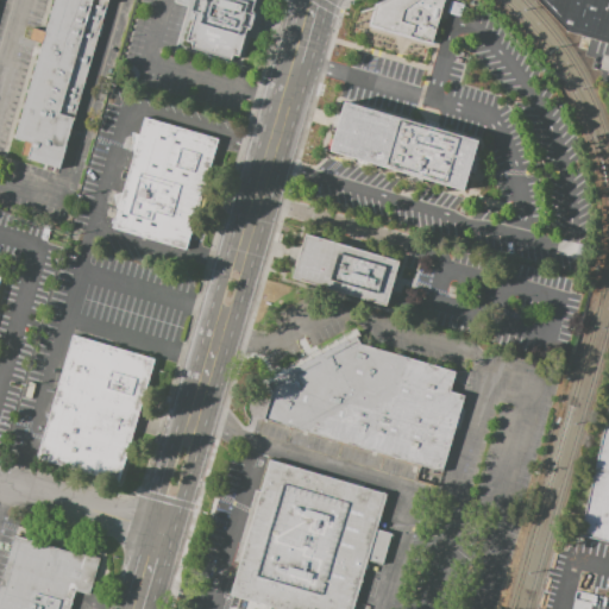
[(110,0),(60,169),(26,159),(31,144),(13,138),(42,43),(29,38),(32,27),(44,31),(52,0),(110,0)]
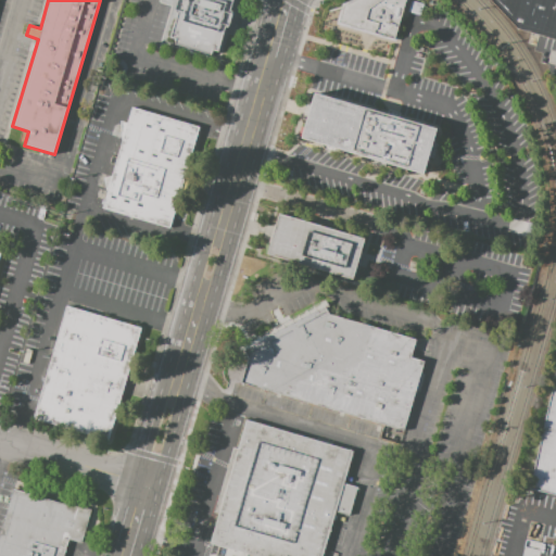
[(234,0),(218,51),(213,49),(212,55),(173,45),(175,40),(167,38),(179,0),(234,0)]
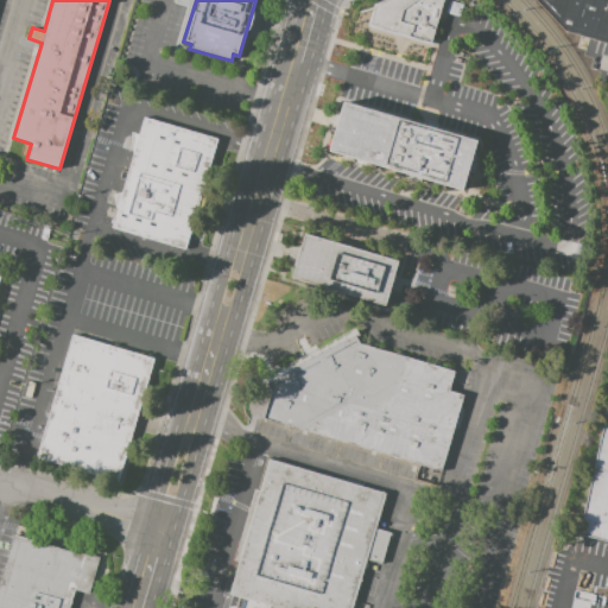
[(432,46),(447,0),(392,0),(387,2),(373,11),(368,26),(432,46)]
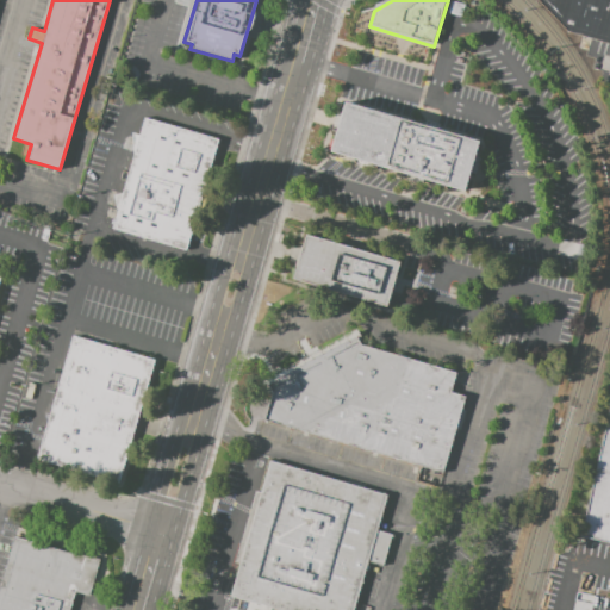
[(609,0),(539,0),(567,35),(609,47),(609,0)]
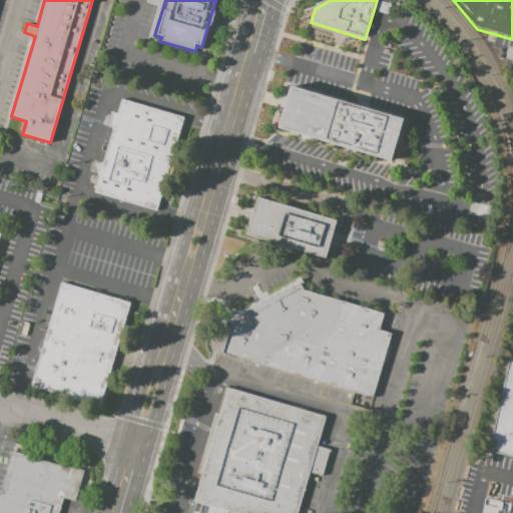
[(290,85),(403,119),(390,162),(277,128),(290,85)]
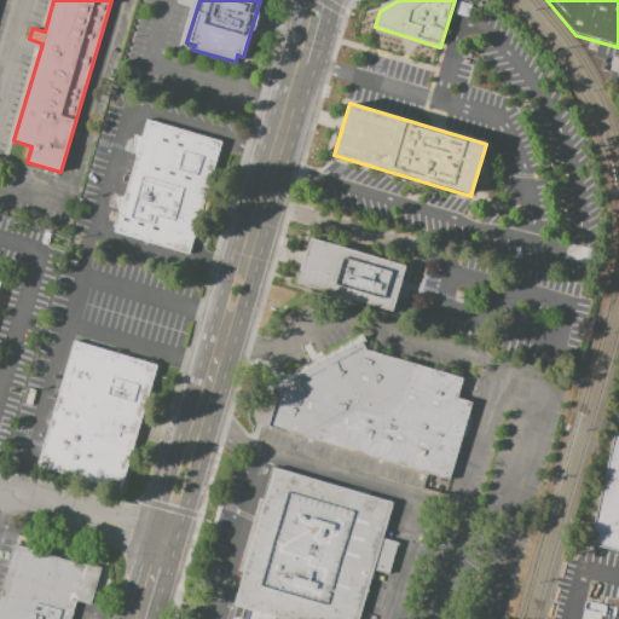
[(145,120),(221,143),(190,255),(113,233),(145,120)]
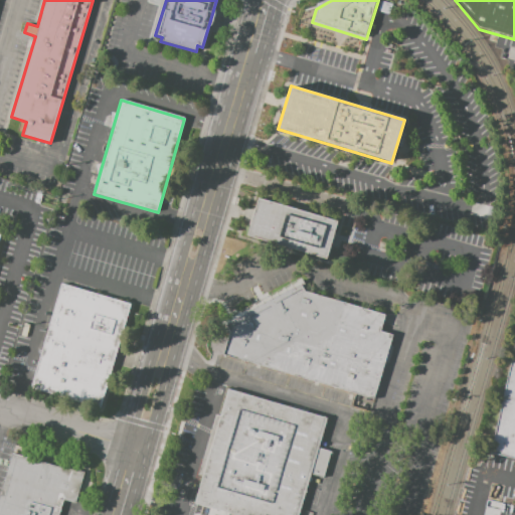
[(258,201),(339,223),(328,261),(247,238),(258,201)]
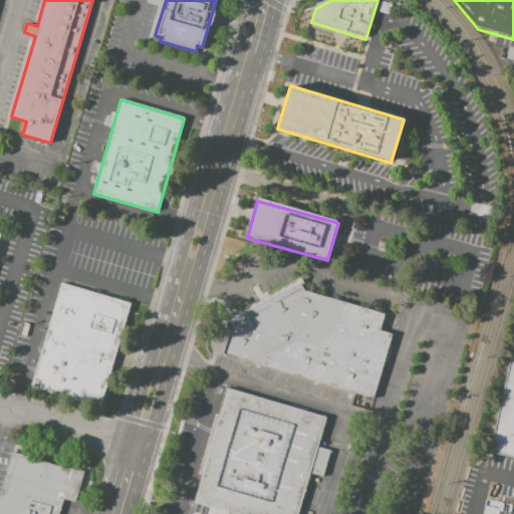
[(61,283),(131,302),(100,409),(31,389),(61,283)]
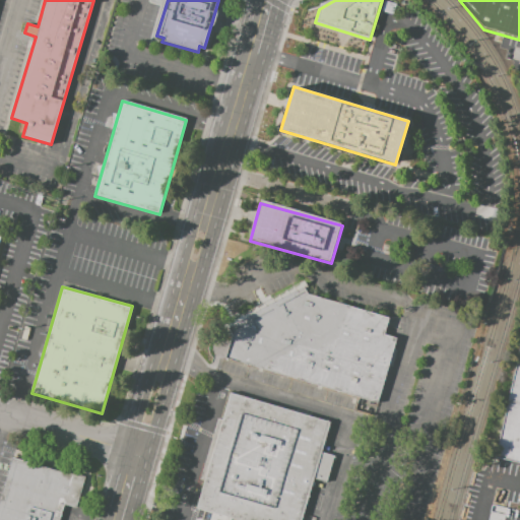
[(223,328),(302,286),(308,297),(390,320),(385,336),(398,339),(379,405),(225,362),(233,339),(223,328)]
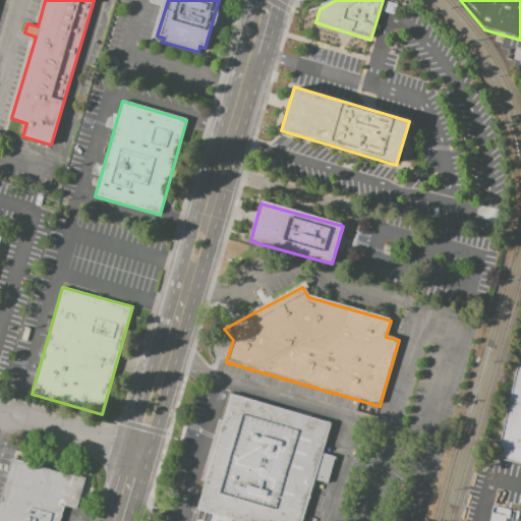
[(520,346),(520,464),(496,458),(520,346)]
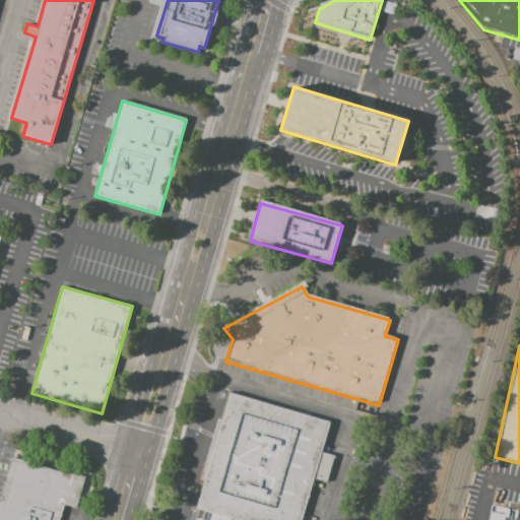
[(231,393),(331,423),(325,445),(324,445),(321,452),(335,456),(327,483),(313,479),(301,519),(235,519),(200,510),(196,508),(204,481),(199,479),(211,438),(217,418),(222,420),(231,393)]
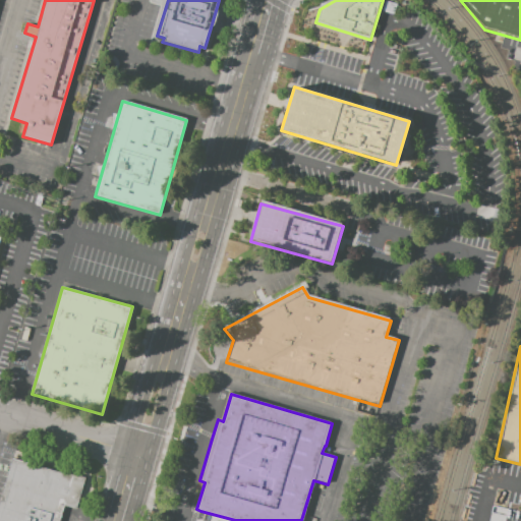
[(76,509),(64,505),(59,520),(0,520),(0,501),(12,459),(61,472),(61,471),(84,478),(76,509)]
